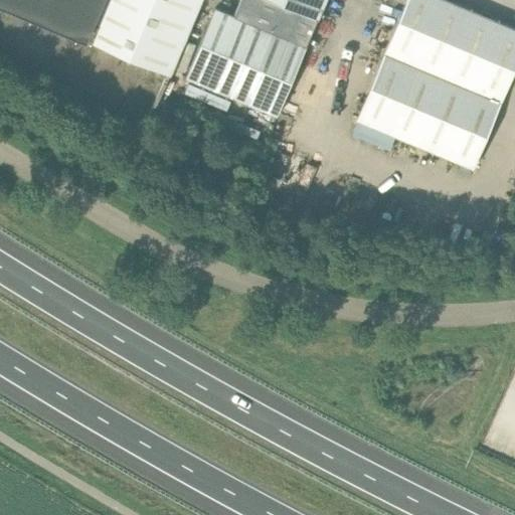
[(0,0),(0,4),(86,40),(94,21),(101,24),(110,0),(0,0)]
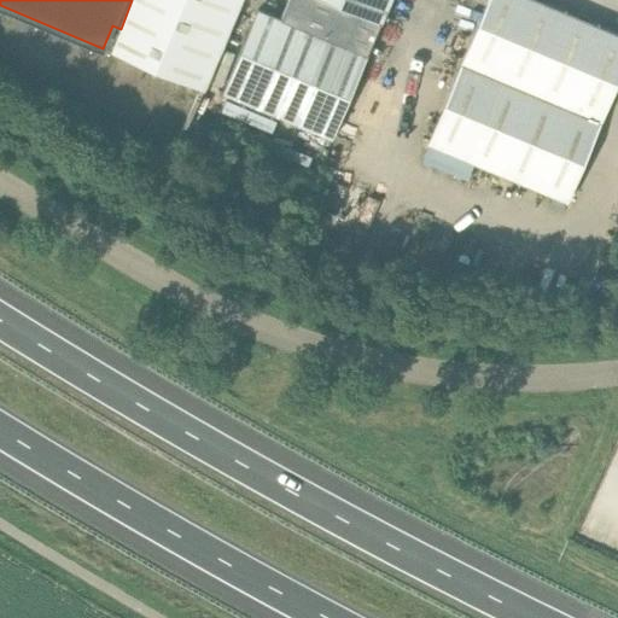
[(132,0),(121,29),(111,50),(205,89),(240,0),(132,0)]
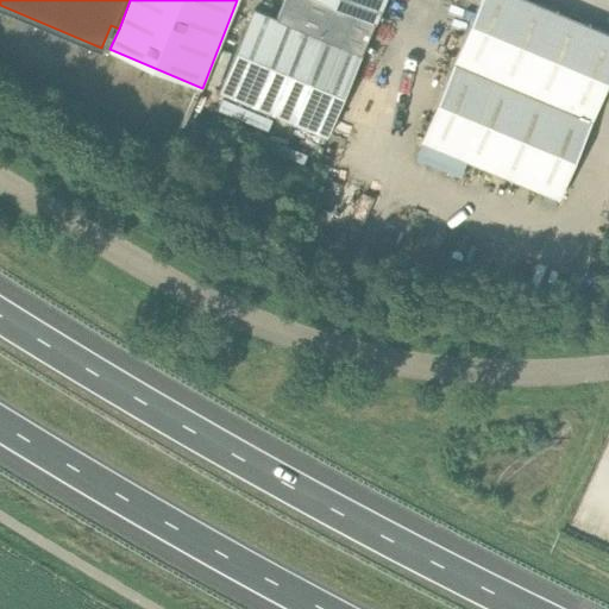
[(376,26),(315,0),(284,0),(277,19),(363,57),(376,26)]
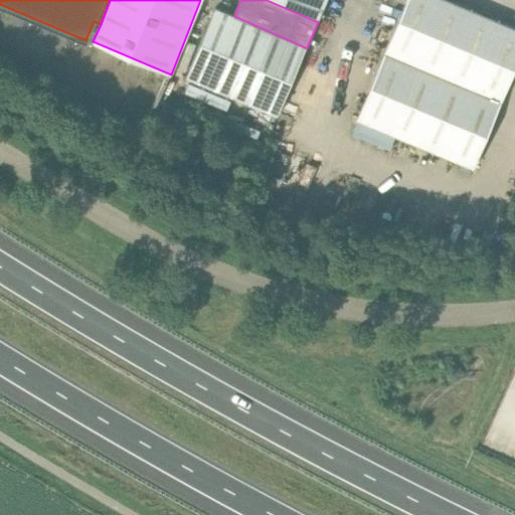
[(267,0),(318,22),(327,0),(267,0)]
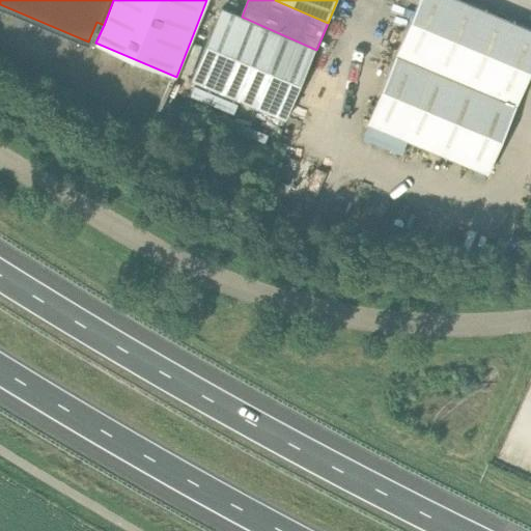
[(530,28),(463,0),(418,0),(396,54),(367,123),(486,173),(530,66),(530,28)]
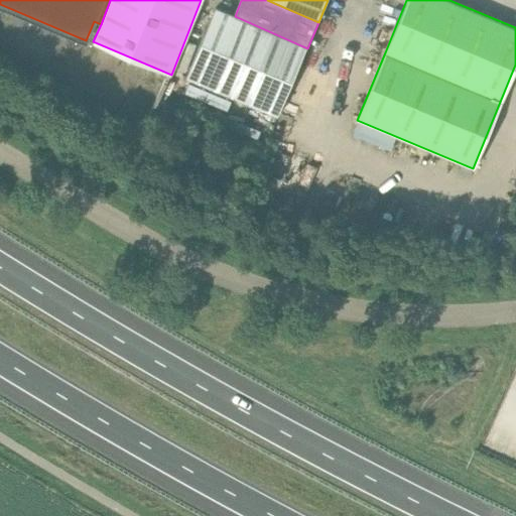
[(279,117),(307,48),(235,16),(216,7),(185,78),(279,117)]
